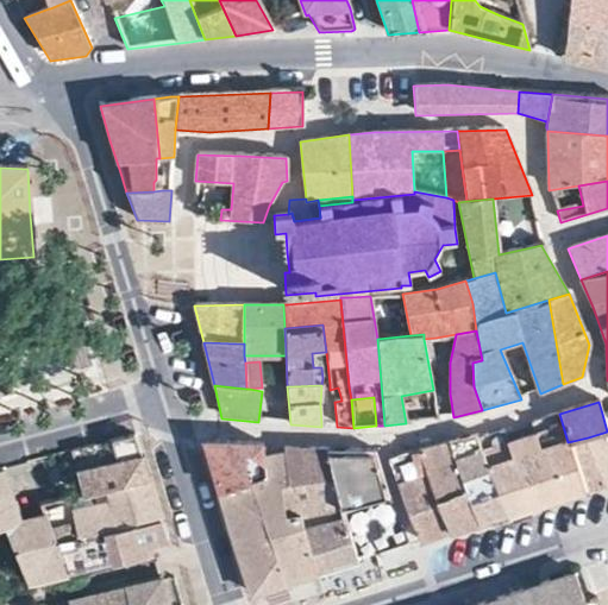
[(568,442),(559,414),(531,422),(532,428),(505,436),(503,430),(477,439),(489,470),(506,512),(508,517),(583,493),(568,442)]
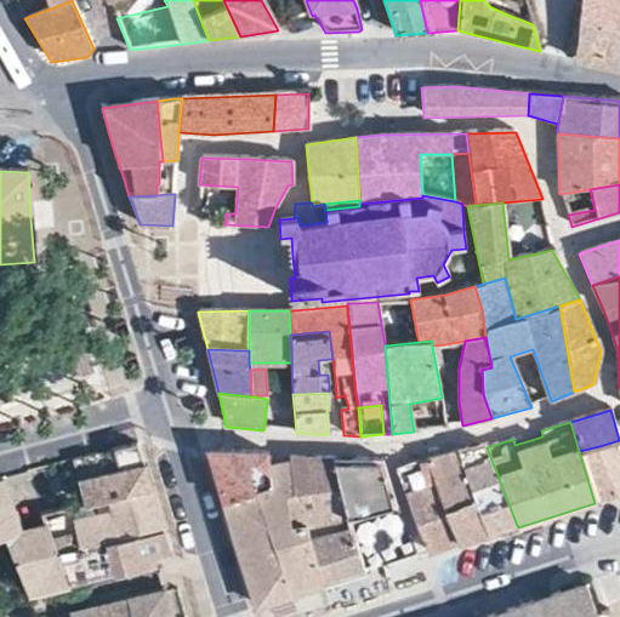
[(619,495),(619,441),(619,440),(599,446),(615,497),(619,495)]
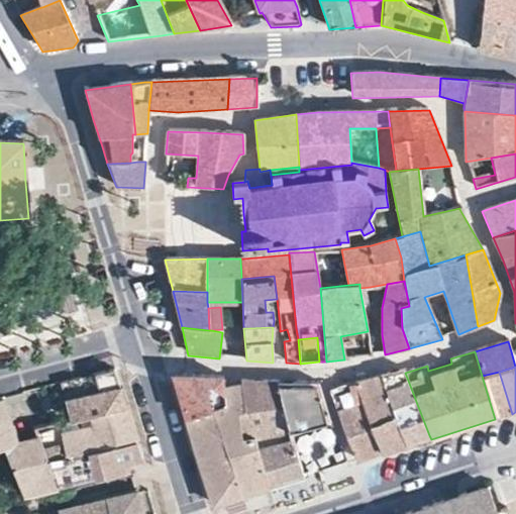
[(59,384),(64,401),(118,389),(112,370),(59,384)]
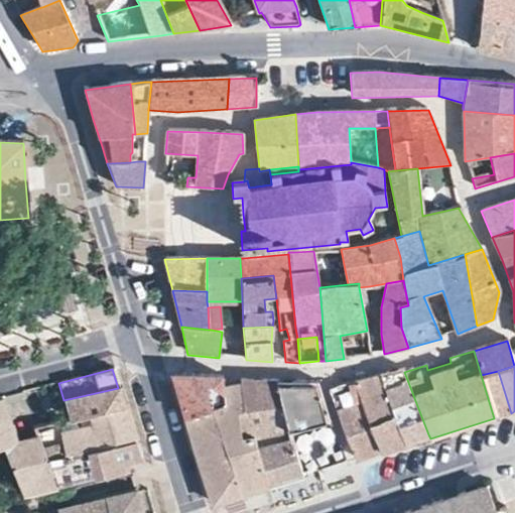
[(414,398),(404,372),(403,370),(380,376),(391,406),(414,398)]
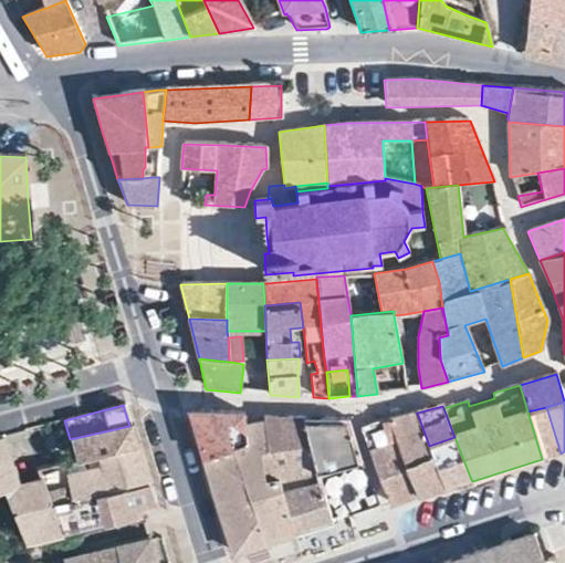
[(561,454),(546,407),(527,412),(542,459),(561,454)]
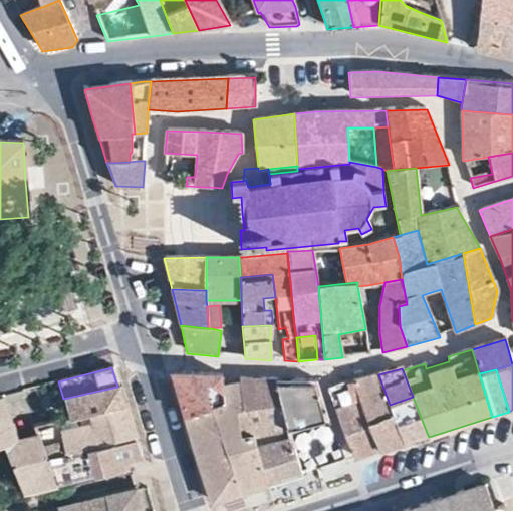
[(224,402),(223,386),(222,375),(172,373),(185,416),(224,402)]
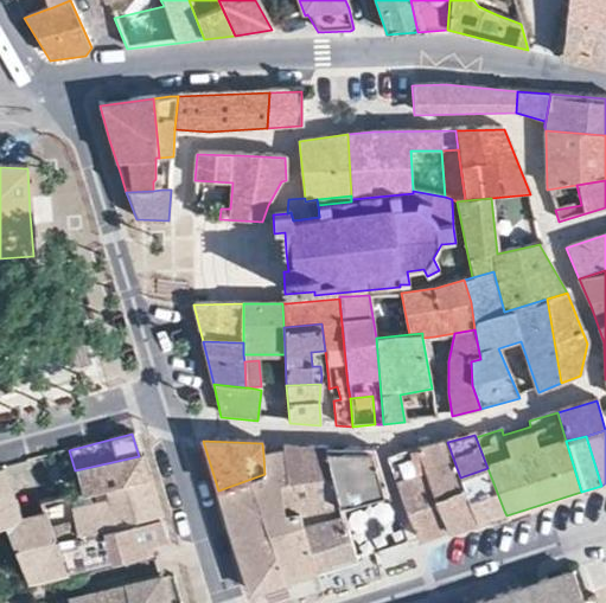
[(460,478),(447,442),(418,449),(426,473),(396,482),(419,541),(451,531),(477,524),(477,520),(460,478)]
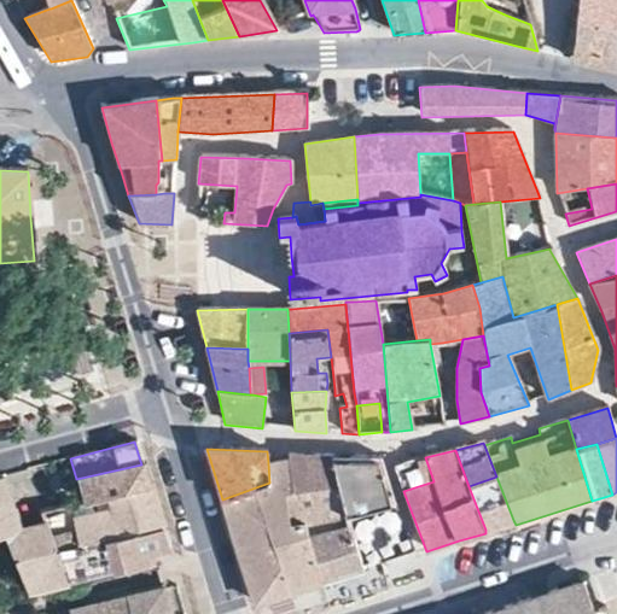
[(292,491),(337,484),(330,456),(287,456),(289,460),(292,491)]
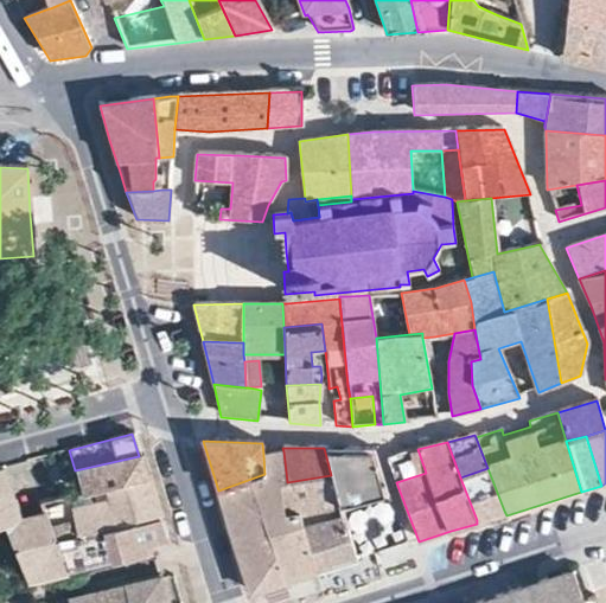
[(331,475),(338,507),(362,501),(349,449),(324,448),(331,475)]
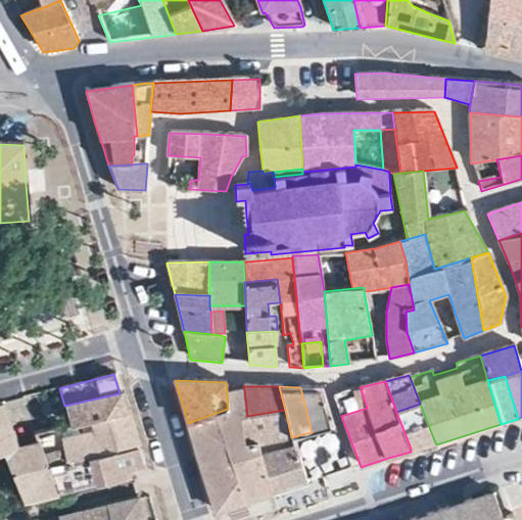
[(312,432),(318,431),(333,427),(322,387),(300,387),(312,432)]
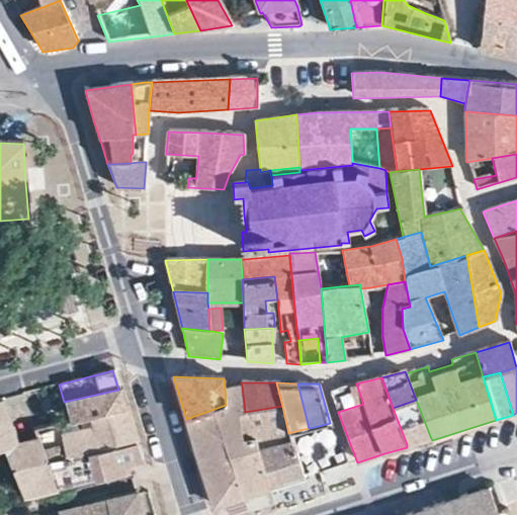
[(255,437),(255,439),(288,433),(282,406),(245,412),(242,385),(233,388),(240,440),(255,437)]
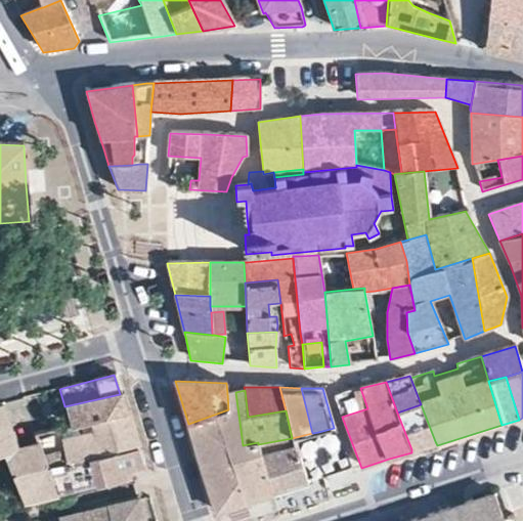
[(243,445),(235,392),(227,393),(228,409),(188,424),(205,475),(216,513),(272,494),(261,456),(258,444),(258,442),(243,445)]
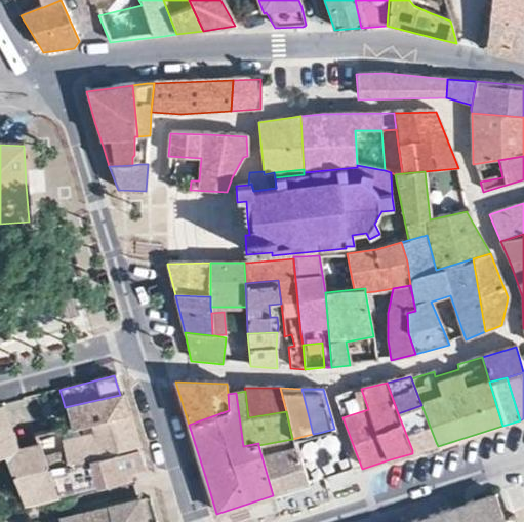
[(71,427),(74,426),(126,414),(120,395),(65,407),(71,427)]
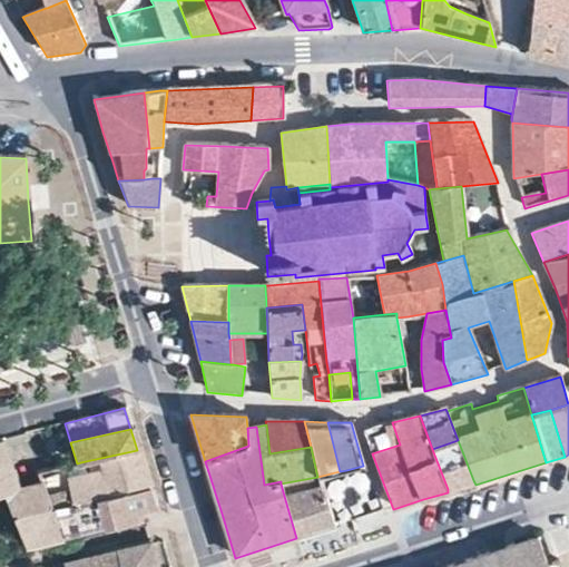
[(0,498),(5,497),(3,496),(20,490),(18,488),(2,440),(0,440),(0,498)]
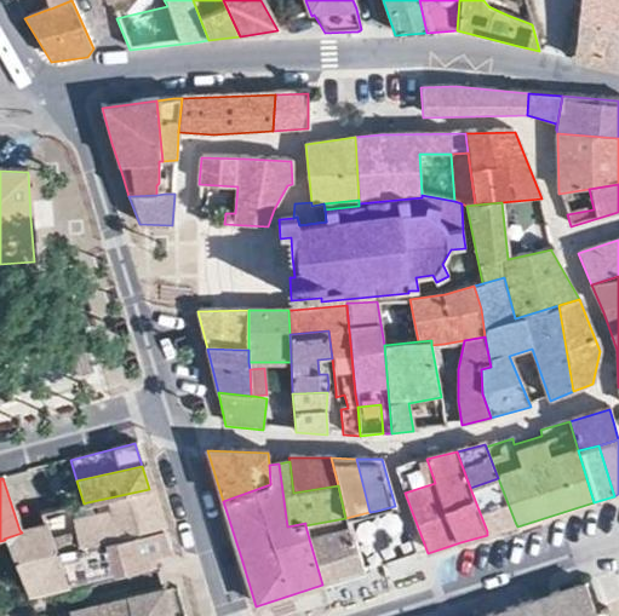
[(515,522),(498,478),(470,488),(487,531),(515,522)]
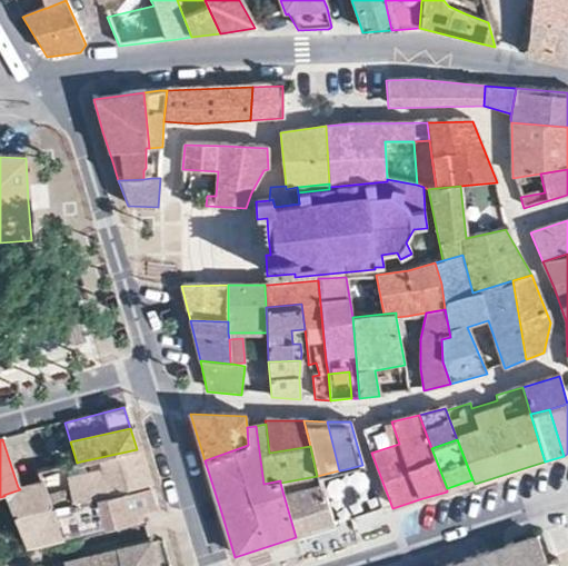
[(76,500),(148,486),(137,449),(80,462),(83,474),(67,477),(65,466),(38,473),(41,483),(50,506),(68,503),(76,500)]
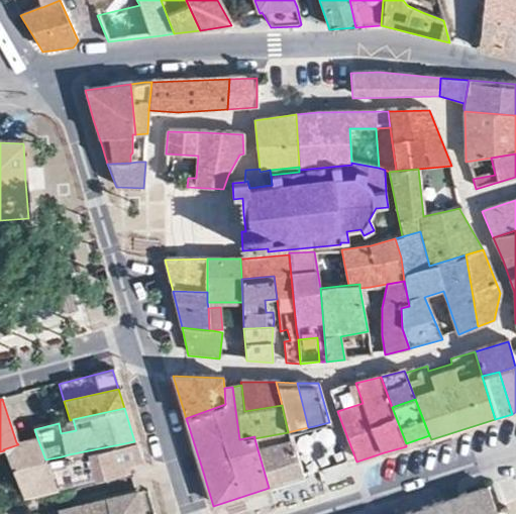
[(45,459),(37,438),(16,442),(18,444),(3,449),(4,450),(23,498),(56,489),(45,459)]
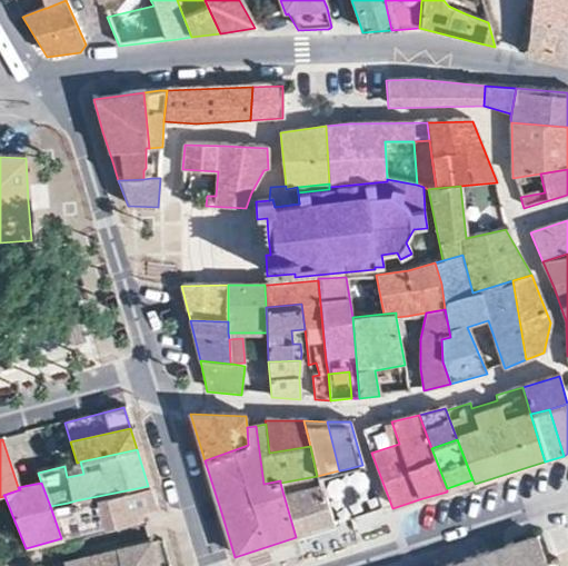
[(151,496),(148,486),(76,500),(81,527),(140,515),(139,508),(147,506),(152,502),(151,496)]
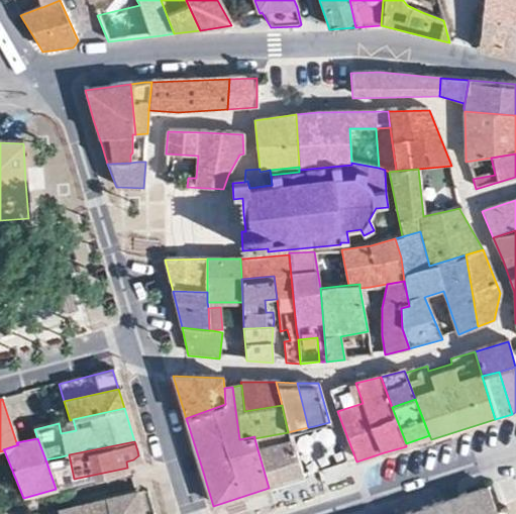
[(258,449),(269,488),(303,478),(295,454),(291,441),(258,449)]
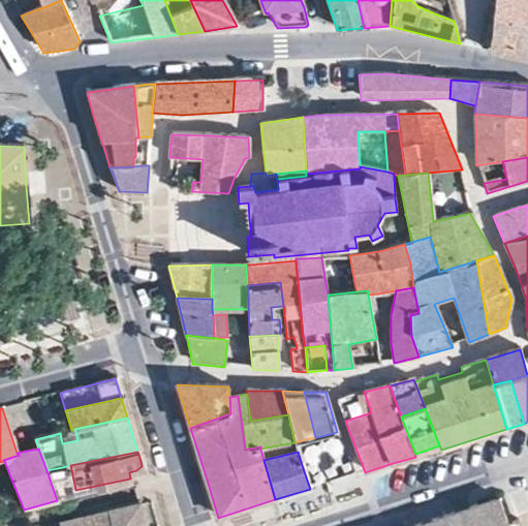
[(63,467),(47,470),(57,500),(70,498),(63,467)]
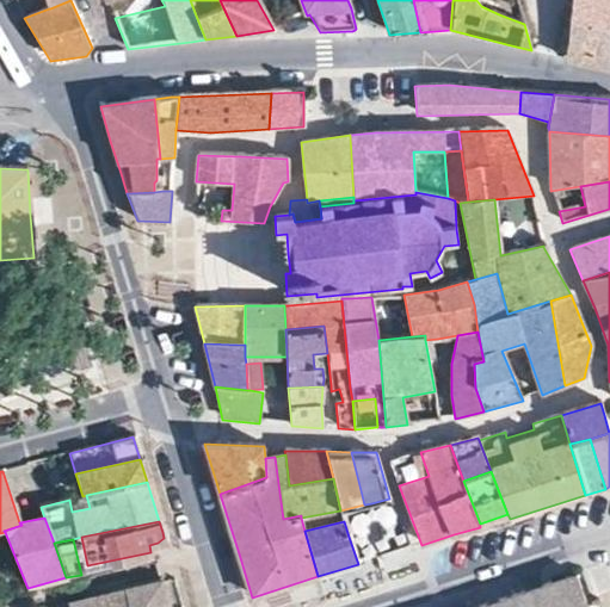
[(585,606),(585,605),(575,575),(540,588),(546,606),(585,606)]
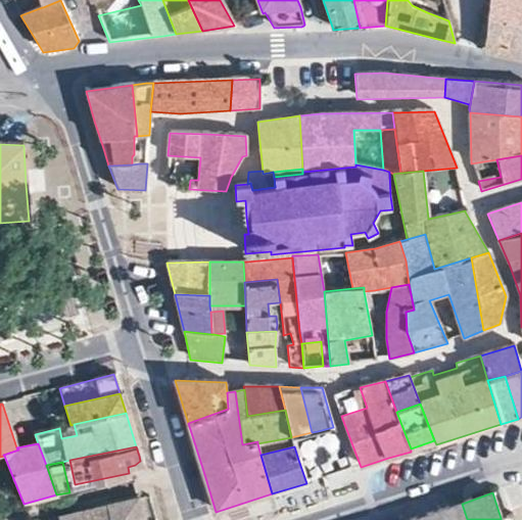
[(142,519),(137,498),(103,506),(90,509),(57,516),(58,519),(142,519)]
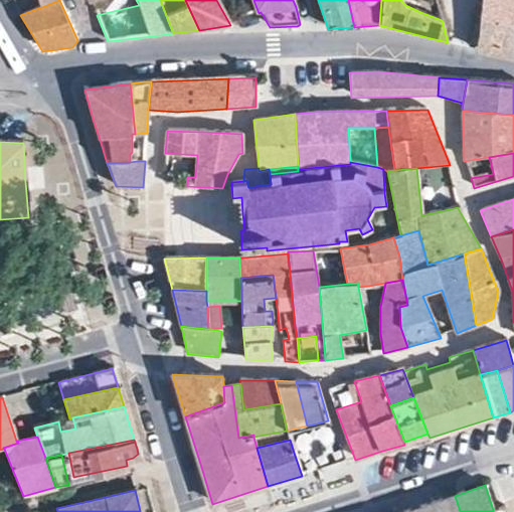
[(444,511),(441,500),(405,511),(444,511)]
